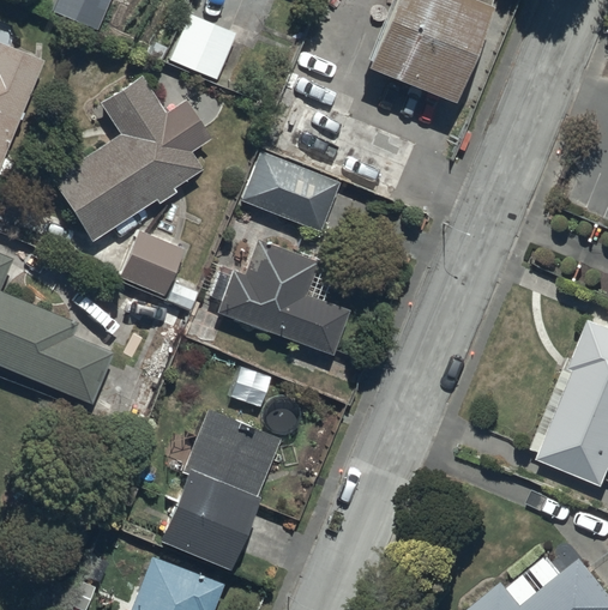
[(58,0),(53,12),(100,30),(110,0),(58,0)]
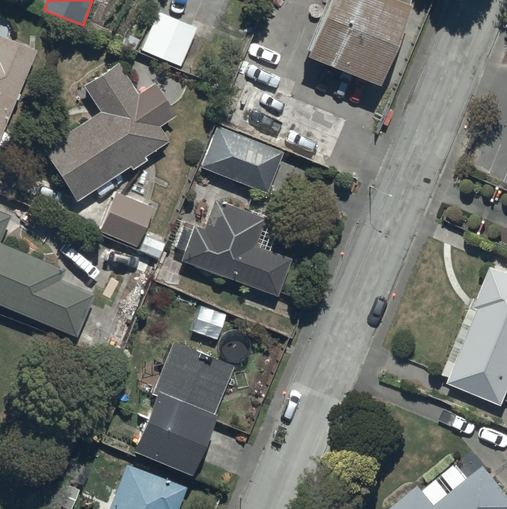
[(328,0),(304,60),(375,88),(407,9),(409,0),(328,0)]
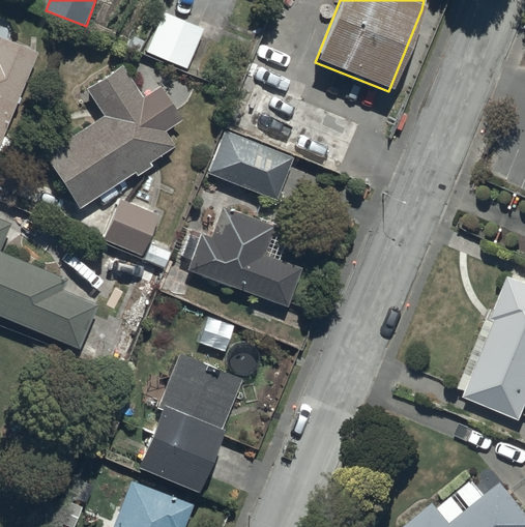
[(204,27),(166,10),(149,51),(187,67),(204,27)]
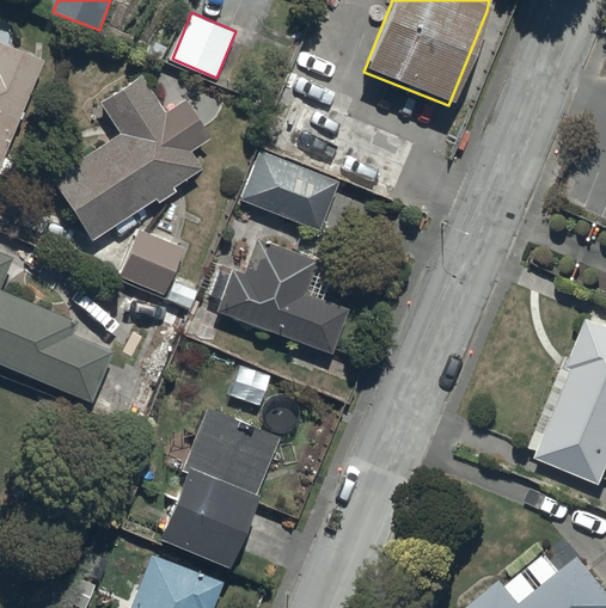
[(0,165),(44,60),(0,41),(0,165)]
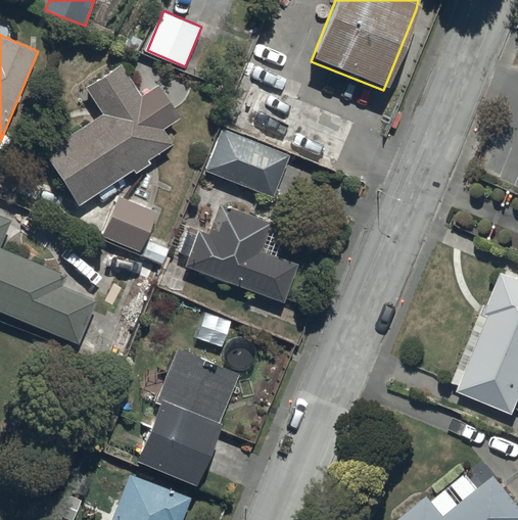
[(362,122),(268,83),(272,71),(248,61),(223,124),(250,135),(252,129),(342,167),(362,122)]
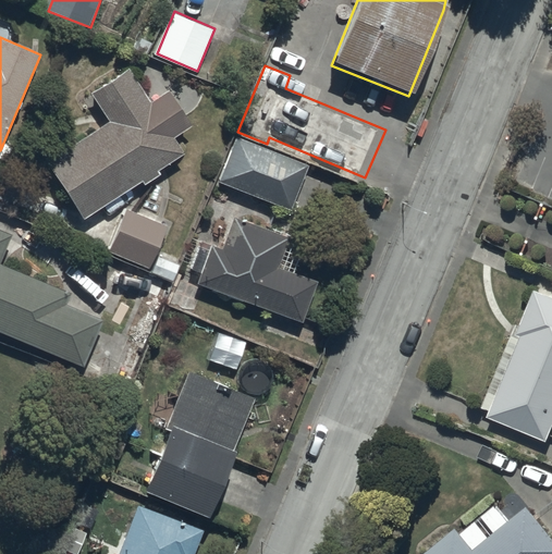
[(110,122),(47,162),(85,220),(143,182),(145,184),(160,174),(158,171),(183,155),(173,138),(191,127),(185,118),(195,111),(184,93),(174,99),(169,91),(151,102),(131,71),(93,95),(110,122)]
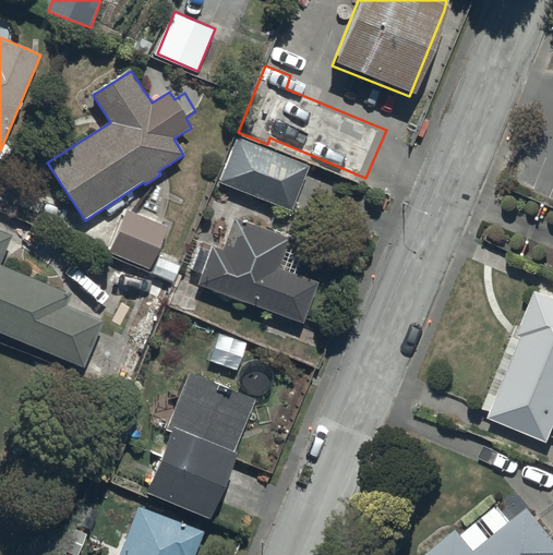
[(310,165),(238,137),(220,183),(292,210),(310,165)]
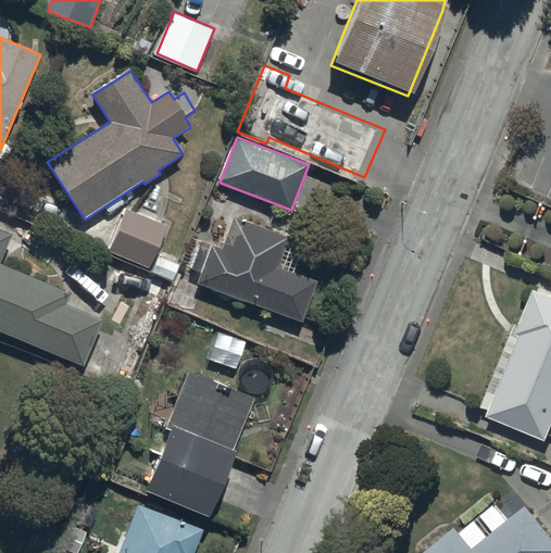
[(168,225),(127,209),(111,250),(151,267),(168,225)]
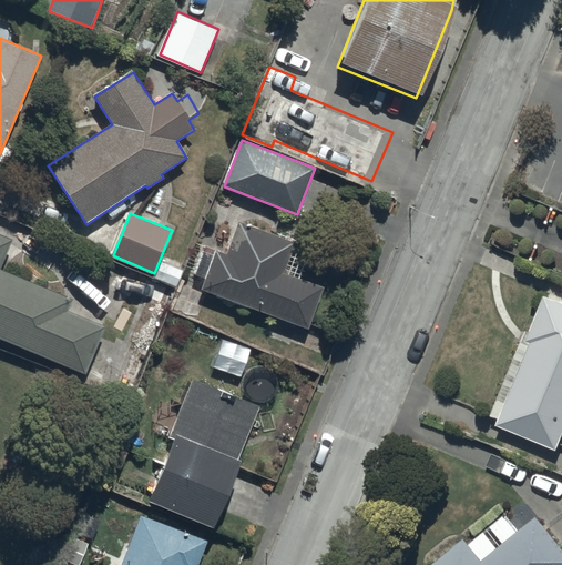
[(205,276),(201,290),(309,329),(324,288),(299,279),(310,248),(238,222),(227,253),(208,245),(198,274),(205,276)]
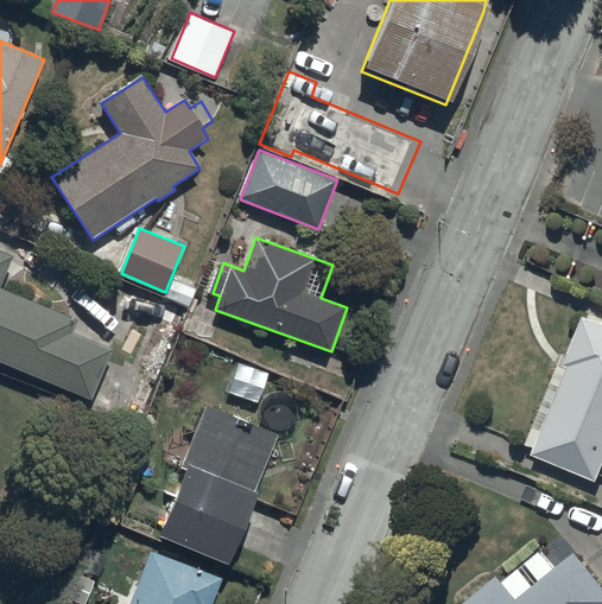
[(0,361),(90,400),(112,349),(73,332),(78,320),(0,287),(0,286),(13,255),(0,249),(0,361)]
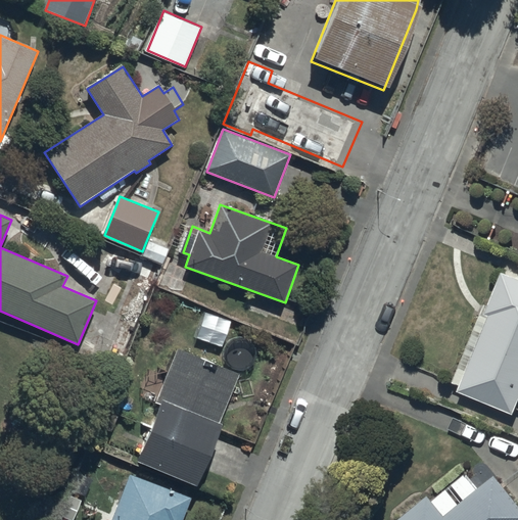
[(144,255),(125,246),(122,245),(110,269),(132,278),(136,271),(152,278),(159,262),(165,264),(171,249),(151,240),(144,255)]
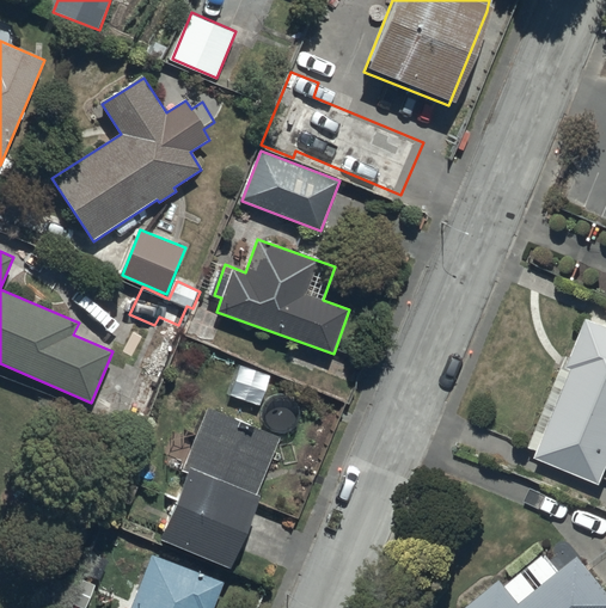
[(604,481),(605,478),(605,323),(592,317),(574,358),(570,357),(533,444),(543,448),(539,455),(604,481)]
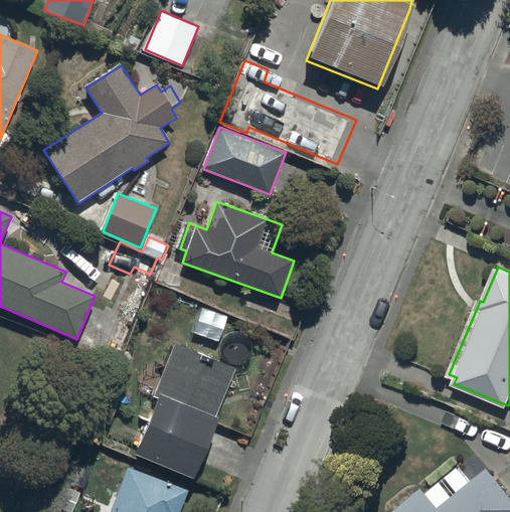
[(191,481),(235,368),(174,344),(153,396),(155,397),(132,457),(191,481)]
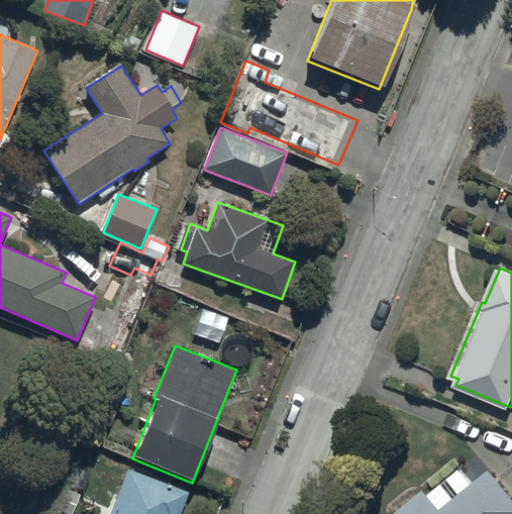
[(179,513),(188,491),(127,468),(110,513),(179,513)]
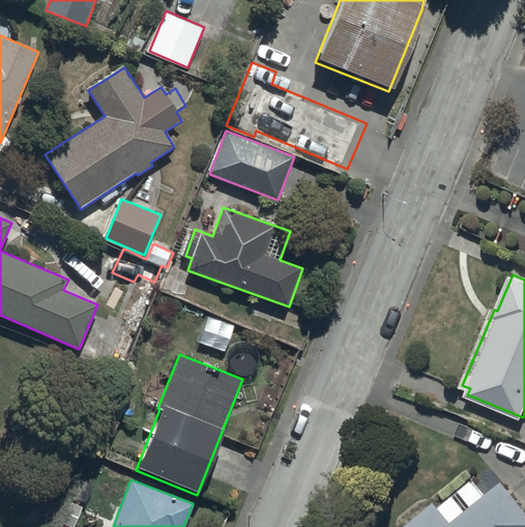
[(524,506),(504,481),(487,495),(473,479),(441,505),(437,501),(405,526),(524,526),(524,506)]
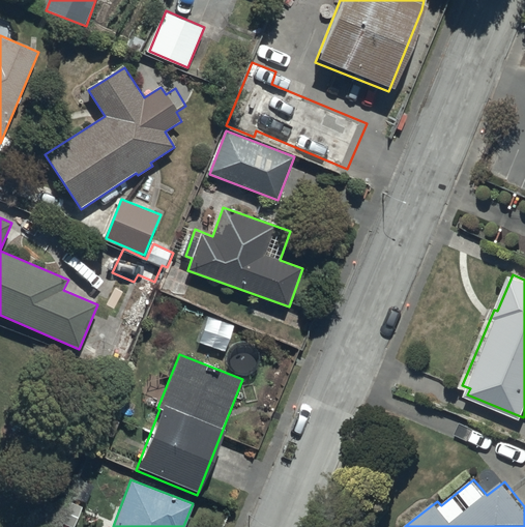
All buildings are outlined.
